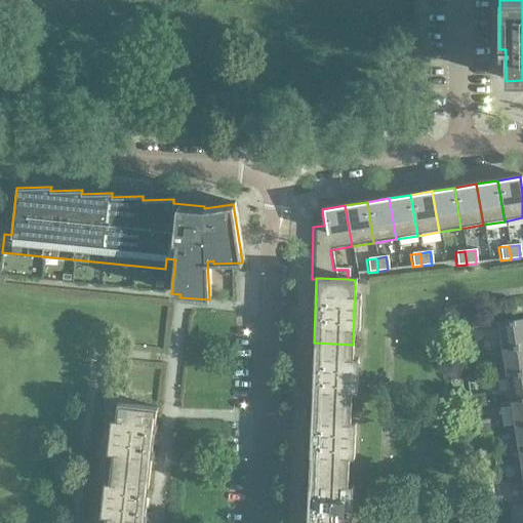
[(522,319),(496,325),(500,351),(522,347),(522,319)]
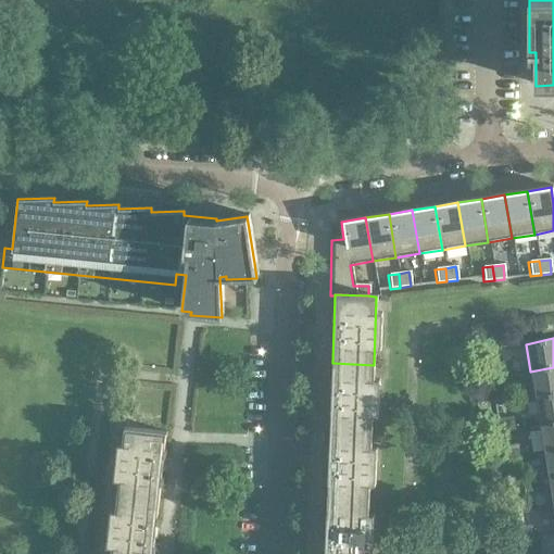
[(332,363),(329,430),(370,432),(374,365),(332,363)]
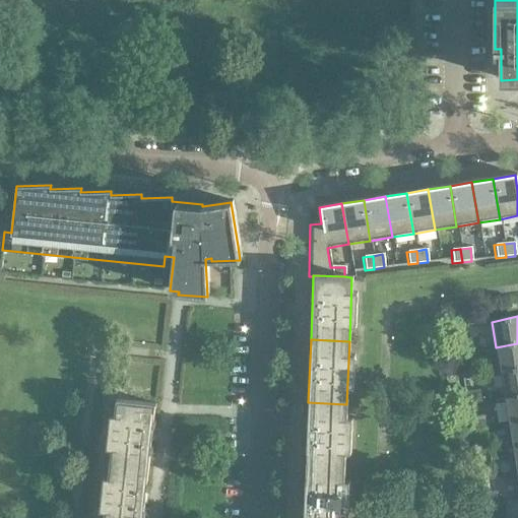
[(469,339),(455,341),(457,352),(471,350),(469,339)]
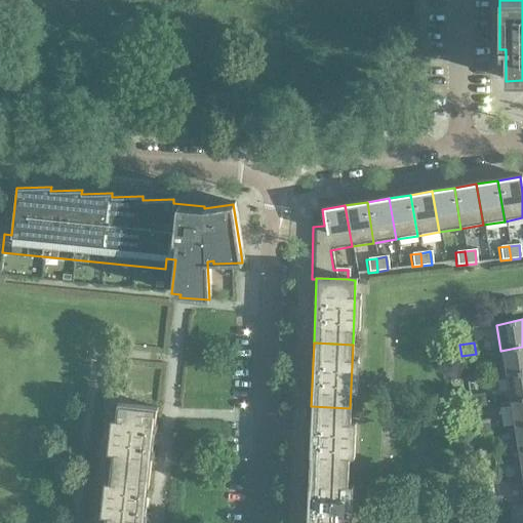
[(522,347),(500,351),(505,376),(522,373),(522,347)]
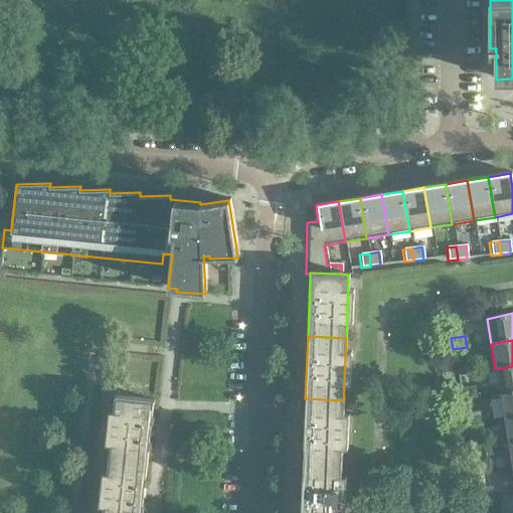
[(470,361),(455,363),(457,375),(471,373),(470,361)]
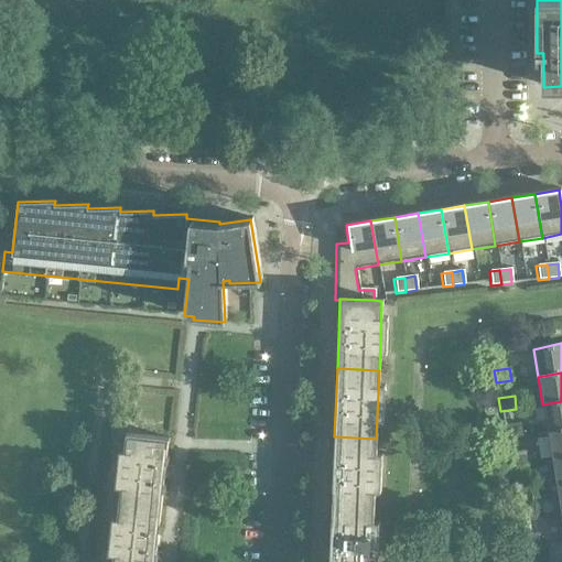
[(561,401),(542,404),(547,432),(561,430),(561,401)]
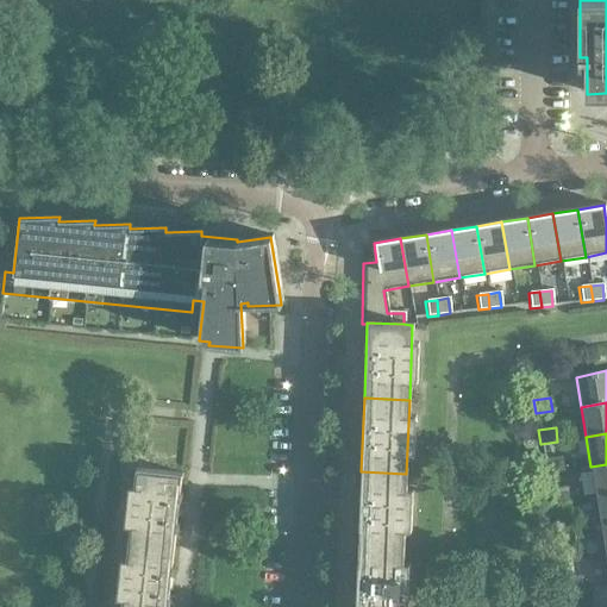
[(559,457),(543,461),(546,474),(562,471),(559,457)]
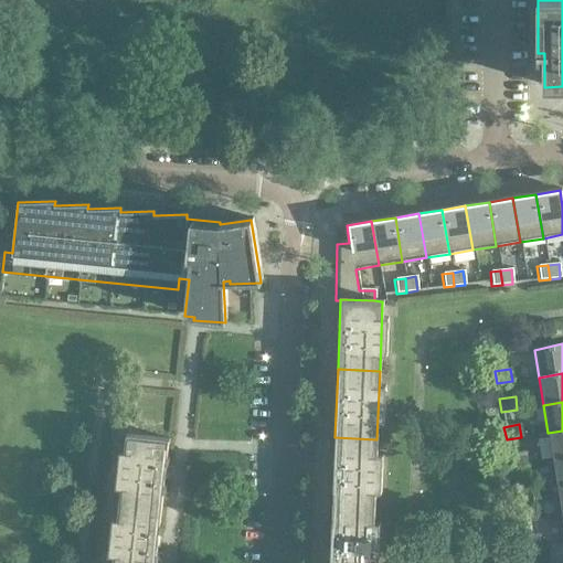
[(562,431),(548,433),(552,461),(562,459),(562,431)]
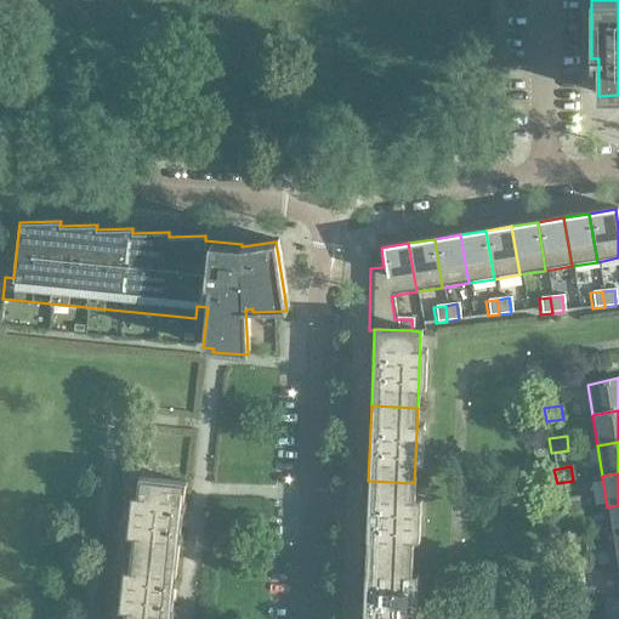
[(138,478),(130,555),(177,560),(185,483),(166,481),(138,478)]
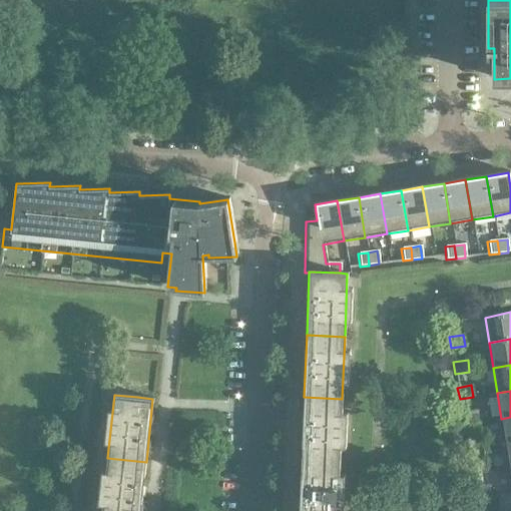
[(304,397),(302,460),(340,462),(342,399),(304,397)]
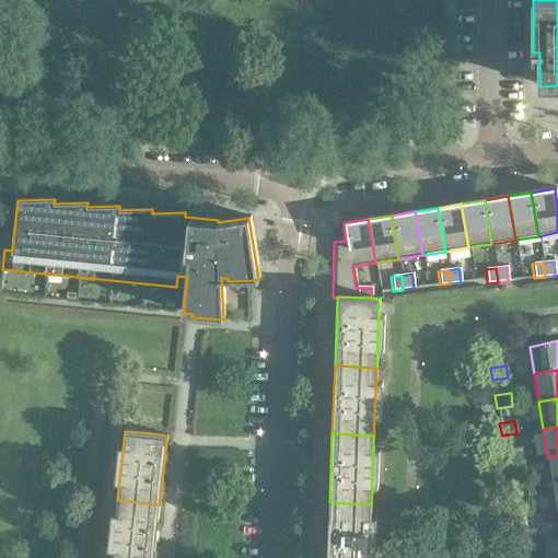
[(520,449),(504,451),(507,463),(521,461),(520,449)]
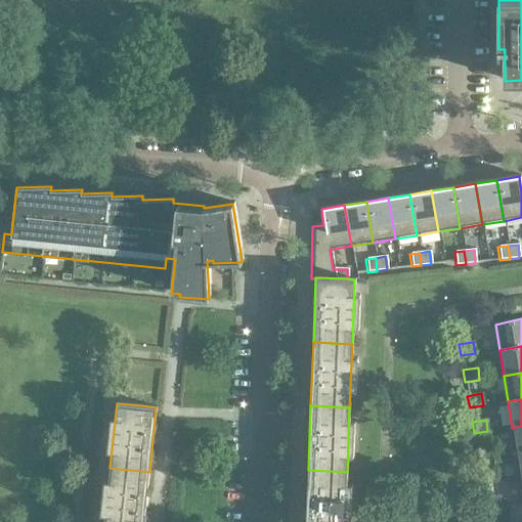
[(521,426),(512,428),(516,453),(521,452),(521,426)]
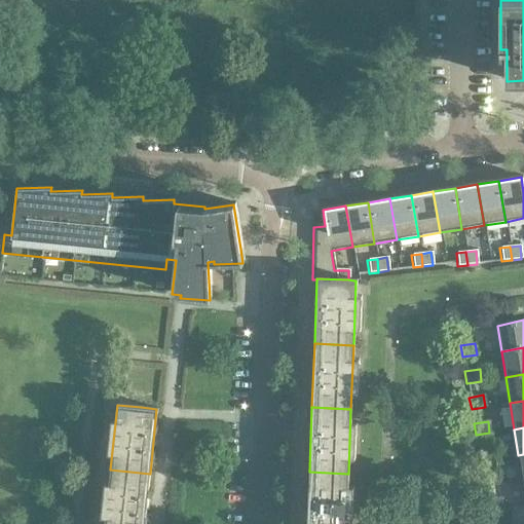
[(491,447),(478,449),(480,461),(493,459),(491,447)]
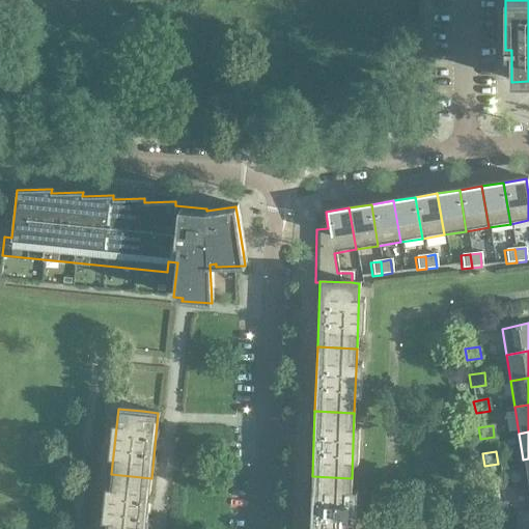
[(111,474),(105,528),(145,528),(151,478),(111,474)]
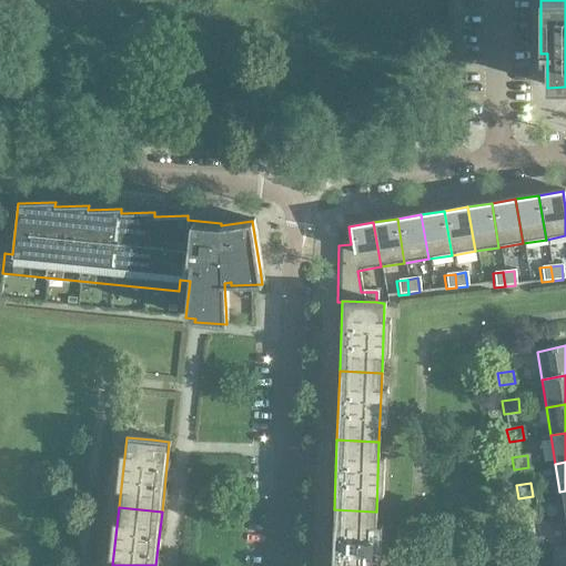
[(334,509),(331,565),(374,565),(376,512),(334,509)]
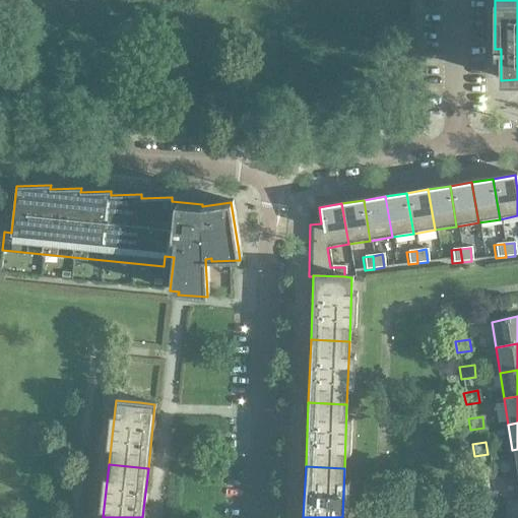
[(490,467),(476,470),(478,481),(492,478),(490,467)]
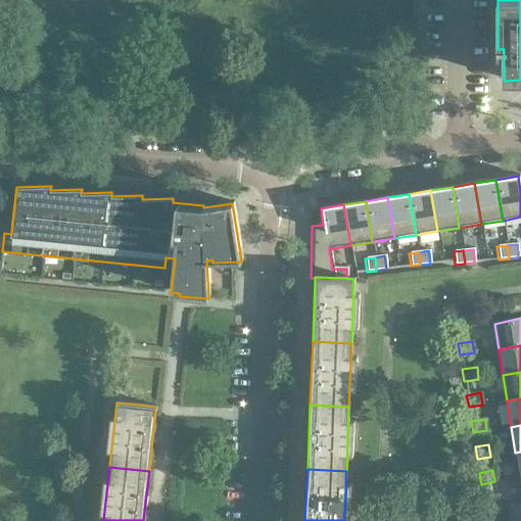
[(496,494),(483,498),(484,510),(492,509),(500,508),(496,494)]
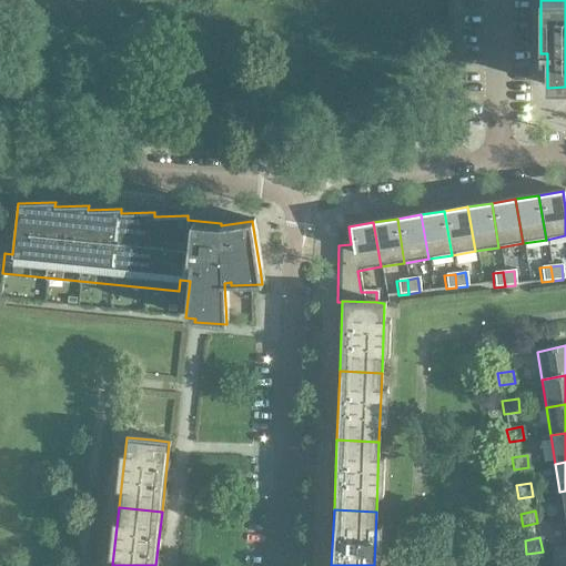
[(565,565),(565,547),(548,549),(551,565),(565,565)]
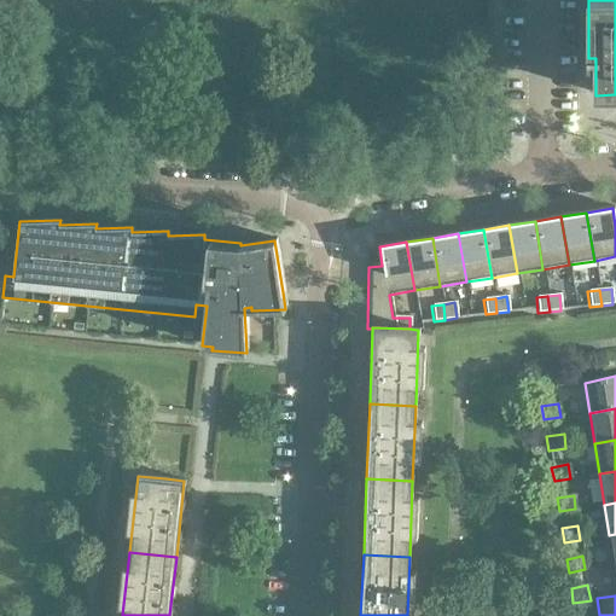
[(582,602),(573,603),(569,603),(569,615),(583,615),(582,602)]
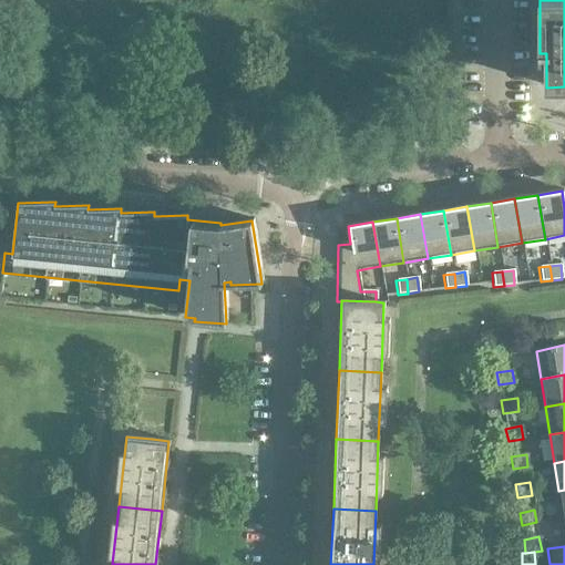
[(506,564),(506,554),(493,556),(494,564),(506,564)]
